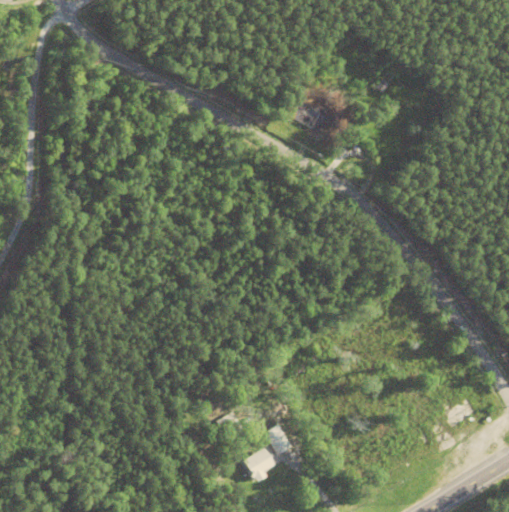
[(324,106),(333,111),(320,133),(290,116),(299,99),(321,111),(324,106)]
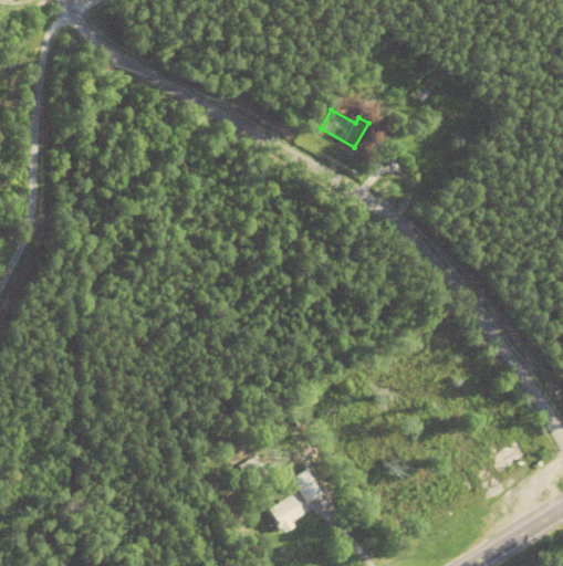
[(361,143),(364,139),(378,153),(374,157),(361,143)]
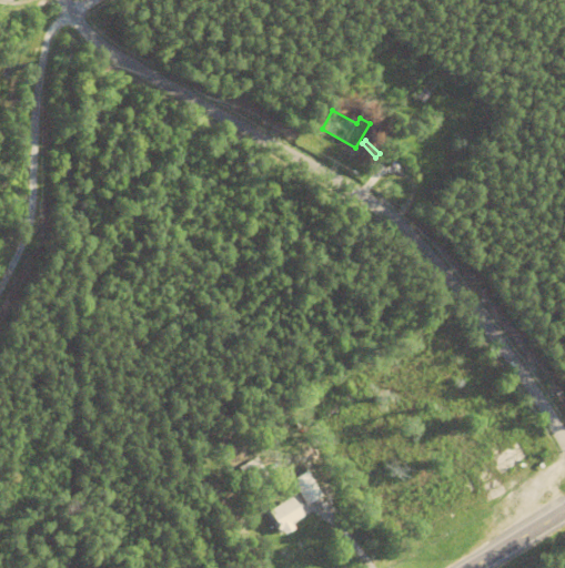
[(293,480),(310,470),(324,496),(309,506),(293,480)]
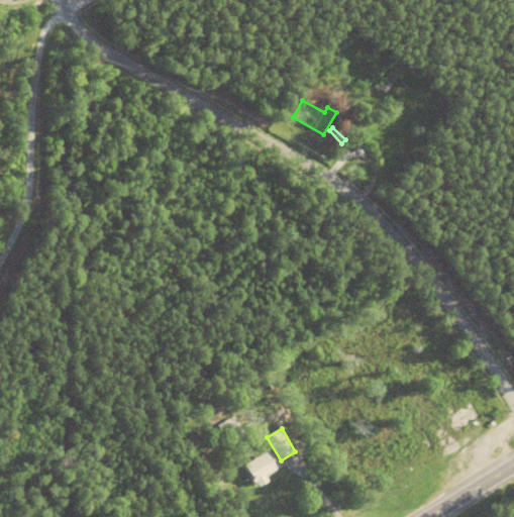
[(255,482),(255,483),(244,466),(265,452),(276,470),(265,477),(268,482),(259,487),(255,482)]
